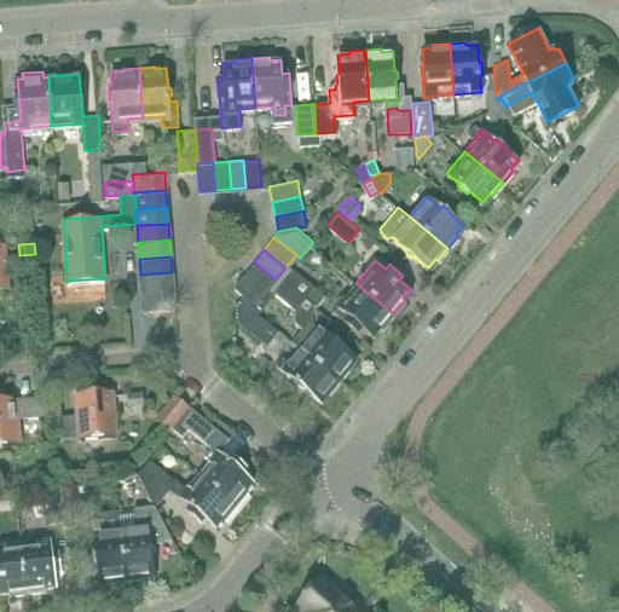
[(266,292),(276,279),(254,261),(244,273),(266,292)]
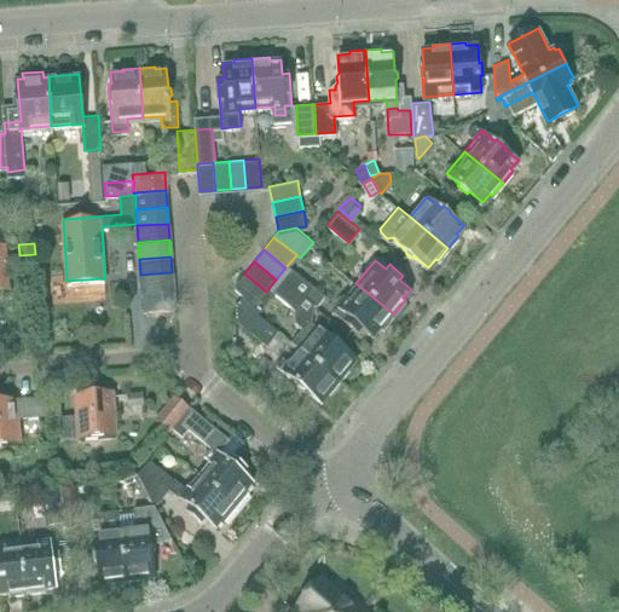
[(305,296),(316,284),(291,265),(282,276),(305,296)]
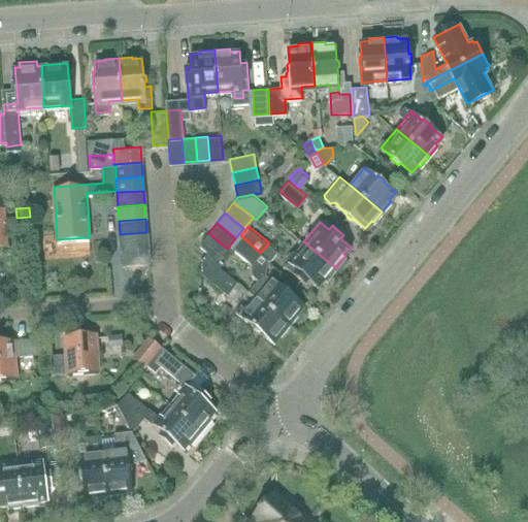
[(121,249),(147,247),(146,232),(120,234),(121,249)]
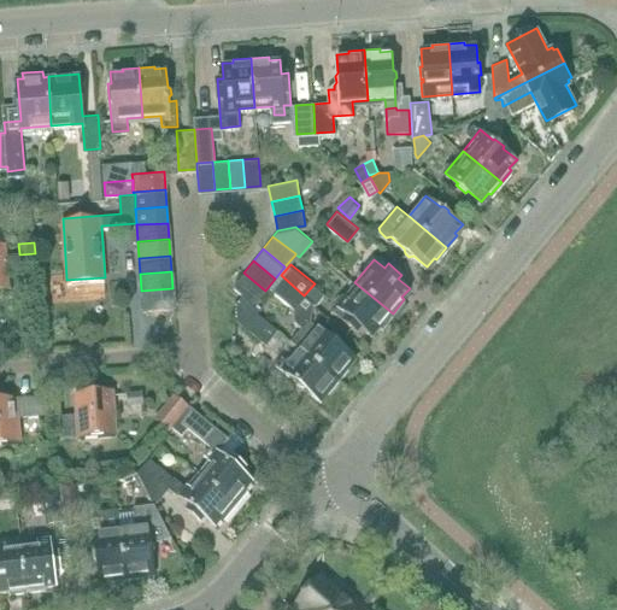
[(254,303),(265,291),(244,273),(234,285),(244,292),(254,303)]
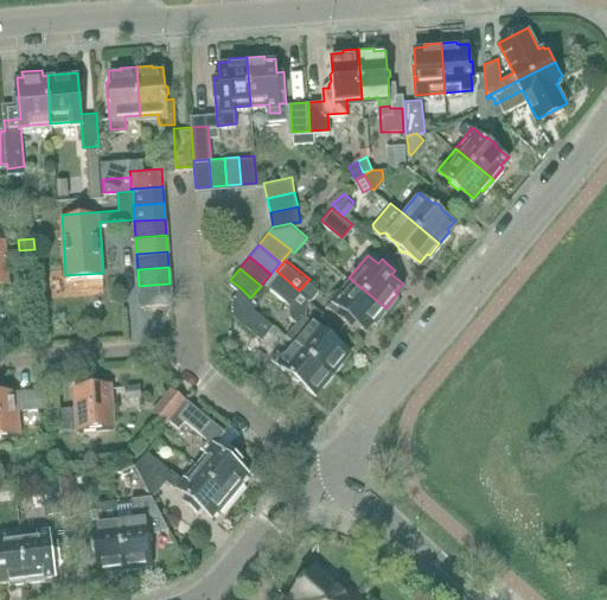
[(308,298),(299,291),(276,270),(268,282),(289,300),(291,314),(298,319),(286,332),(295,340),(333,371),(343,359),(342,358),(349,349),(336,338),(334,333),(330,330),(326,330),(306,313),(308,298)]
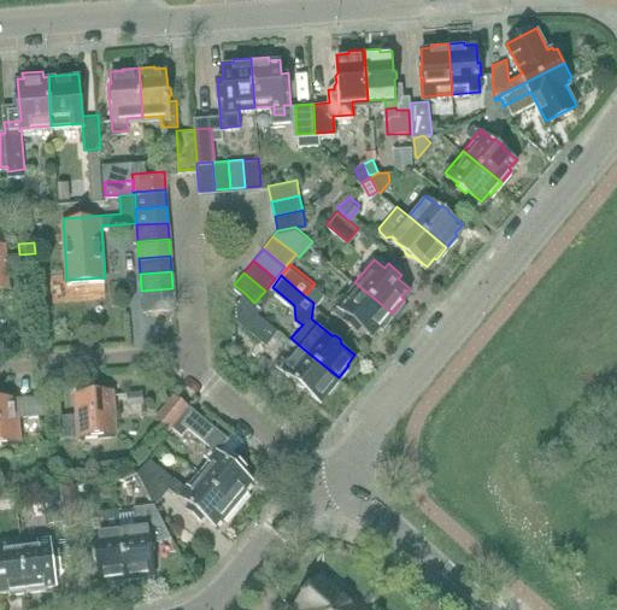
[(381,327),(393,314),(354,282),(336,304),(347,314),(342,318),(357,329),(360,324),(372,333),(378,324),(381,327)]
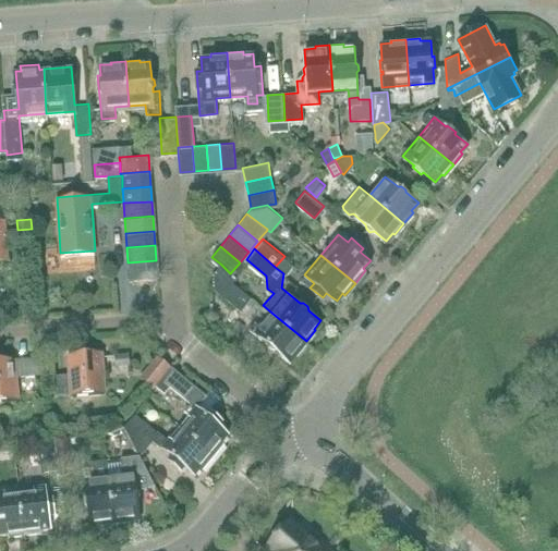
[(129,279),(157,277),(156,260),(128,262),(129,279)]
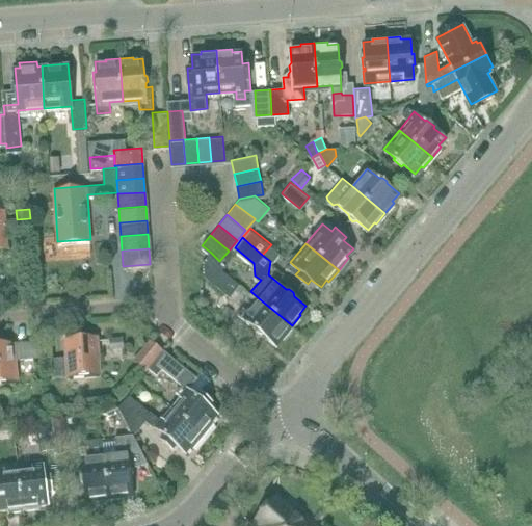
[(223,263),(219,261),(210,252),(202,261),(203,272),(230,294),(240,282),(221,266),(223,263)]
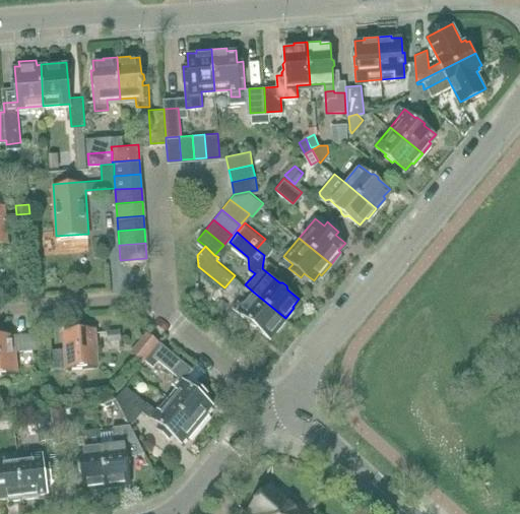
[(277,328),(285,318),(253,292),(244,303),(238,298),(232,305),(249,319),(250,322),(253,325),(257,325),(268,335),(275,327),(277,328)]
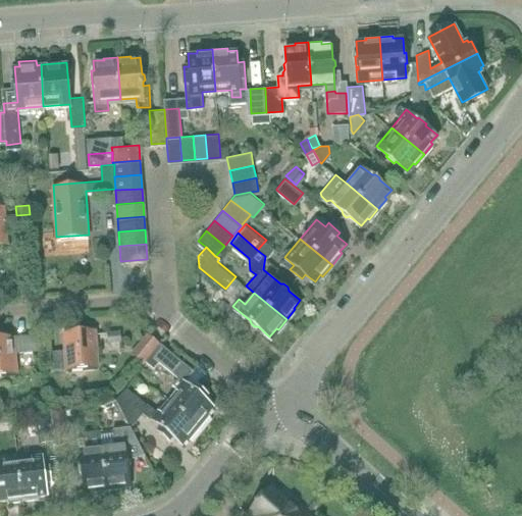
[(66,367),(98,365),(95,328),(63,330),(66,367)]
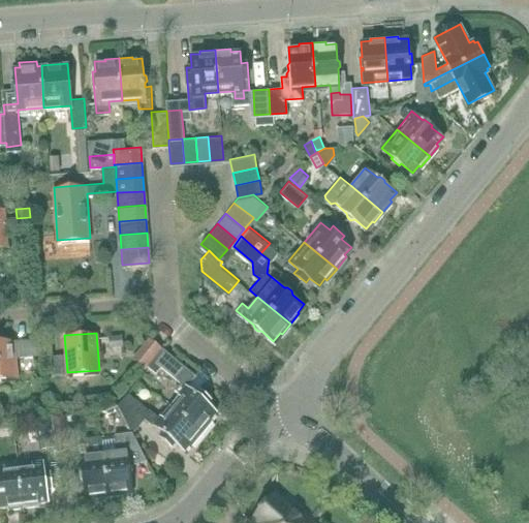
[(110,343),(123,342),(122,334),(109,335),(110,343)]
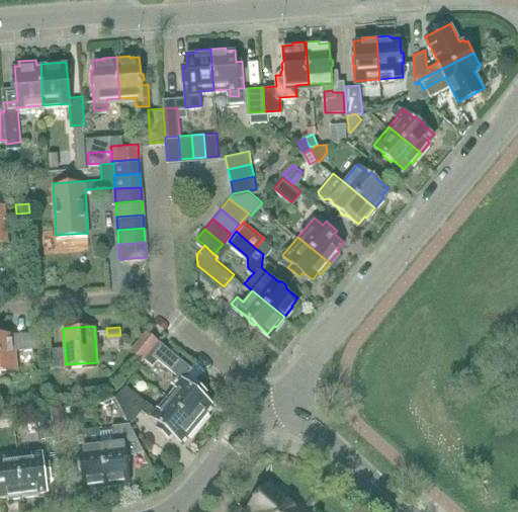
[(143,356),(158,338),(146,329),(132,347),(143,356)]
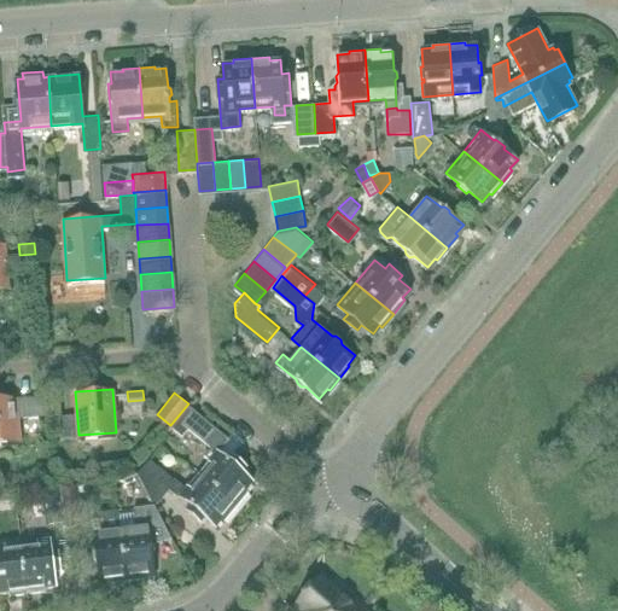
[(18,414),(47,412),(46,394),(0,396),(0,440),(19,438),(18,414)]
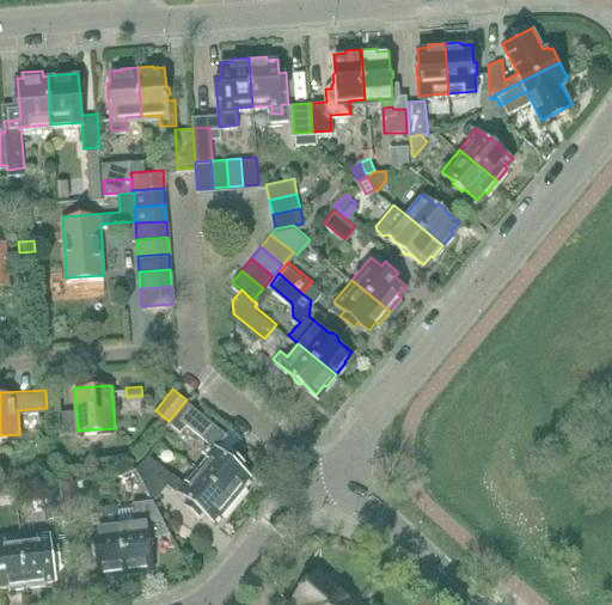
[(185,423),(203,438),(214,446),(225,433),(188,402),(171,422),(179,431),(185,423)]
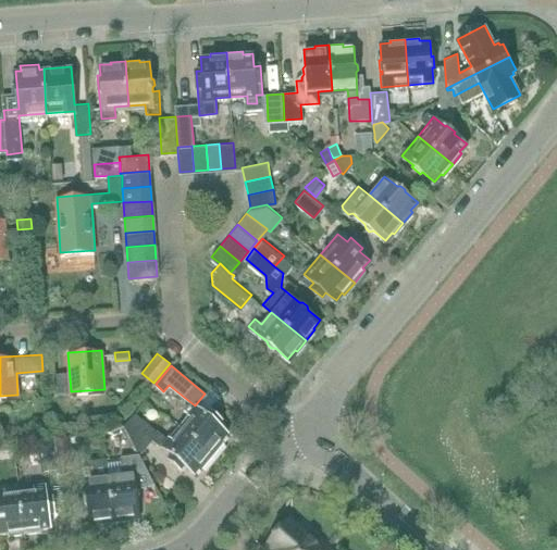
[(209,409),(205,413),(195,405),(178,425),(212,453),(223,441),(221,439),(227,432),(218,423),(221,419),(209,409)]
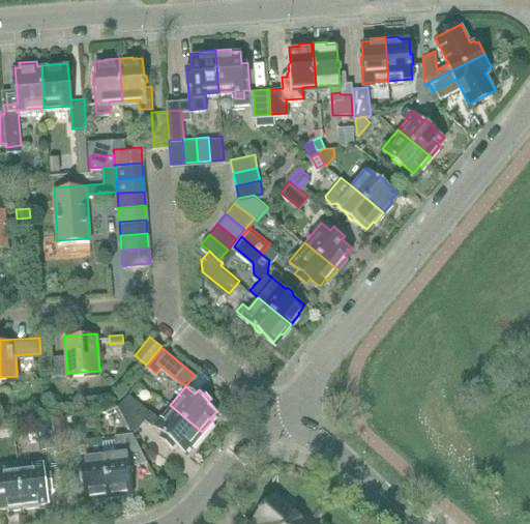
[(149,409),(148,410),(127,393),(118,403),(128,424),(131,431),(133,431),(144,416),(154,425),(164,432),(159,436),(171,446),(175,441),(184,449),(190,442),(193,443),(202,432),(170,405),(159,417),(149,409)]
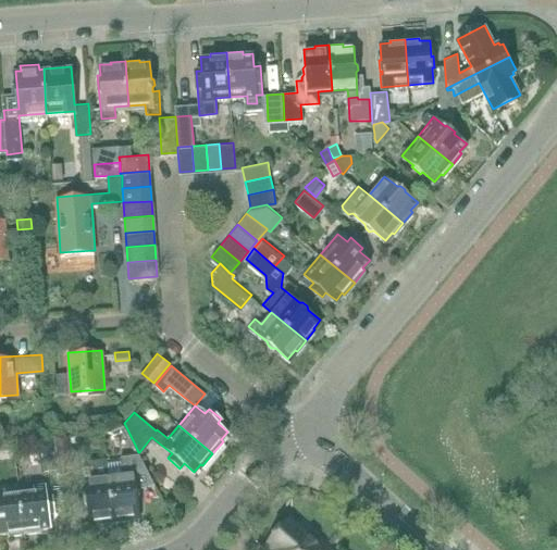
[(54,437),(59,465),(74,463),(71,435),(54,437)]
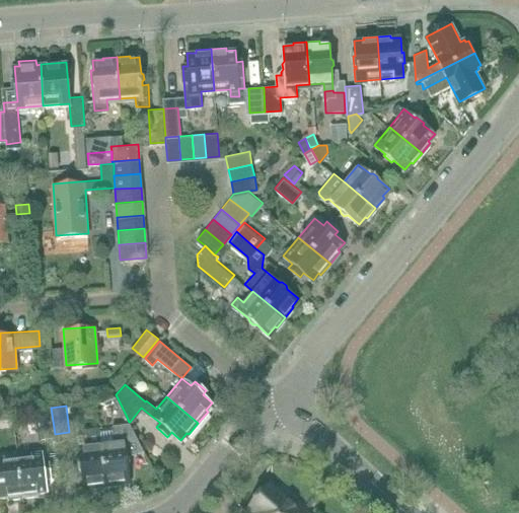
[(40,436),(55,434),(51,408),(46,408),(35,410),(36,412),(36,418),(38,421),(40,436)]
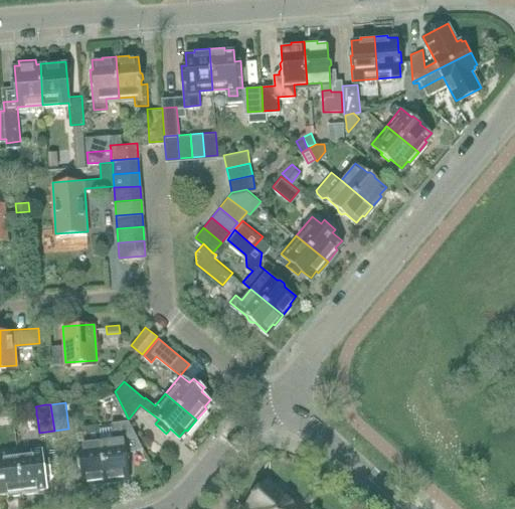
[(112,426),(99,427),(101,440),(103,453),(106,481),(119,479),(119,477),(129,476),(128,468),(127,461),(128,459),(128,455),(126,453),(125,452),(143,446),(129,418),(128,418),(111,420),(112,426)]
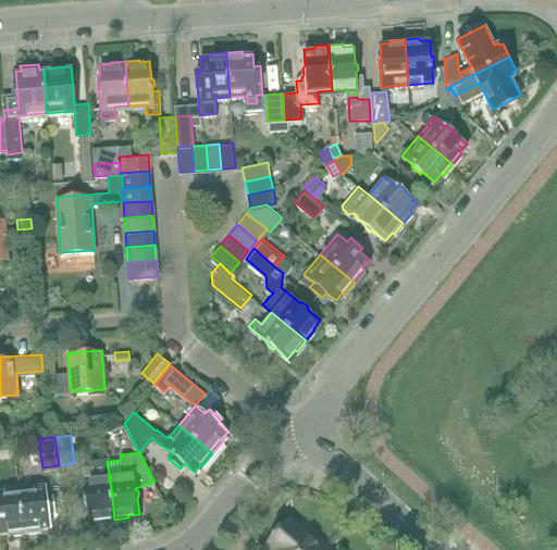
[(90,464),(83,465),(84,478),(86,494),(84,497),(85,502),(87,504),(88,511),(89,520),(100,519),(100,521),(103,521),(114,520),(111,489),(109,475),(107,461),(107,455),(90,458),(90,464)]
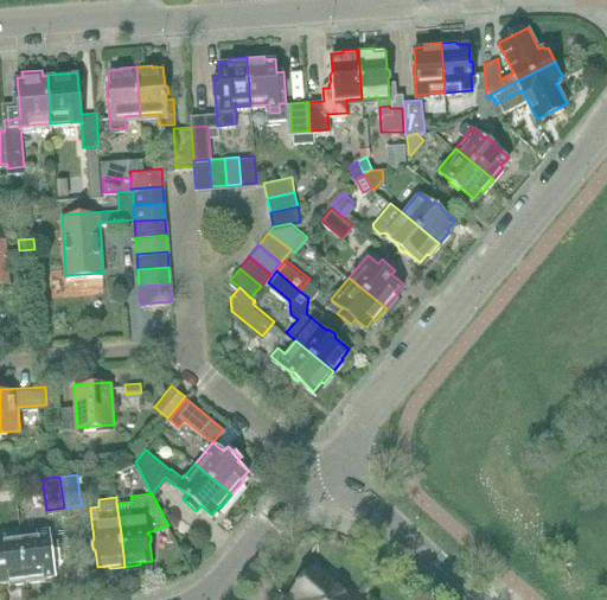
[(56,527),(50,528),(49,518),(36,521),(37,529),(21,531),(27,580),(45,578),(44,574),(55,573),(53,559),(59,557),(56,527)]
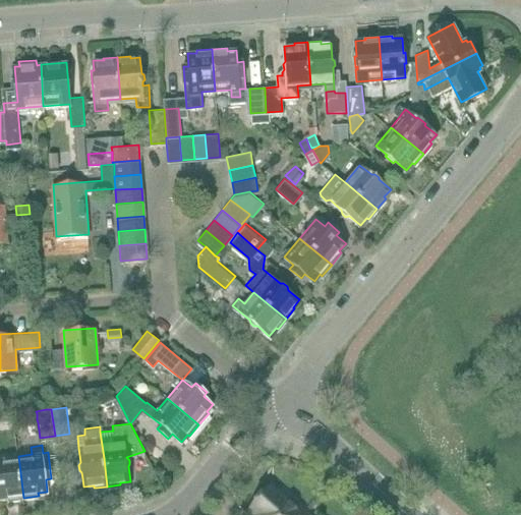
[(8,500),(23,498),(18,456),(0,457),(0,497),(8,497),(8,500)]
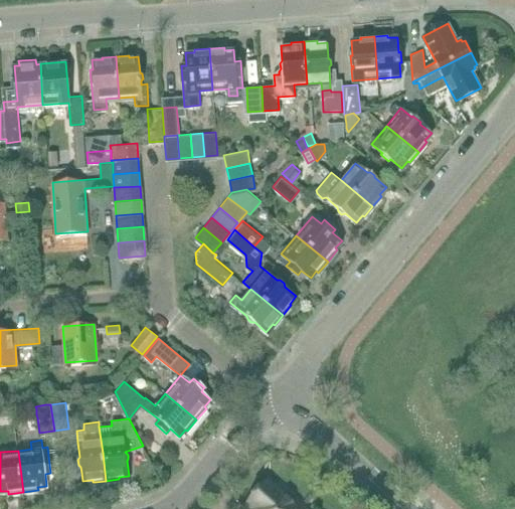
[(268,480),(246,504),(251,508),(249,508),(301,508),(294,503),(297,500),(286,490),(283,493),(268,480)]
